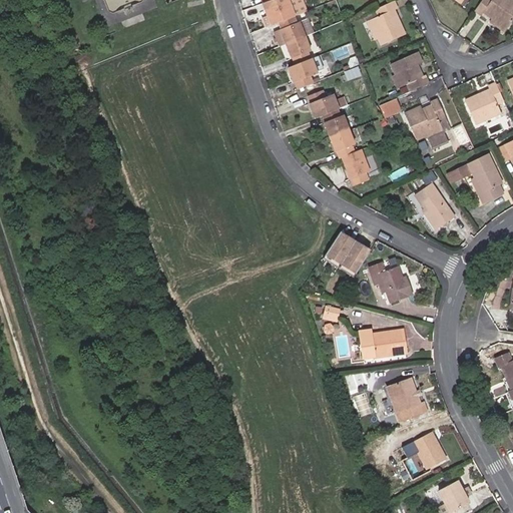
[(292,17),(286,2),(279,4),(277,0),(270,0),(262,3),(264,10),(262,11),(268,26),(276,23),(291,17),(292,17)]
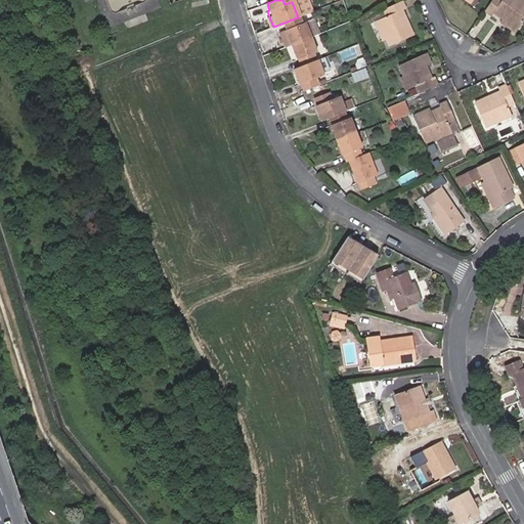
[(523,0),(490,0),(485,8),(491,12),(493,8),(503,15),(518,26),(523,16),(523,0)]
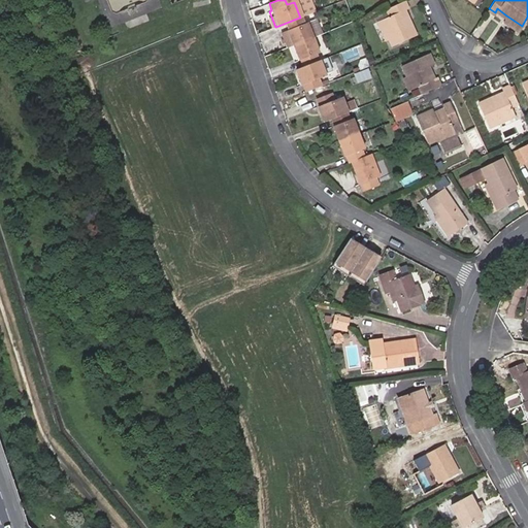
[(405,3),(386,11),(389,17),(380,22),(387,40),(391,48),(415,38),(404,11),(407,10),(405,3)]
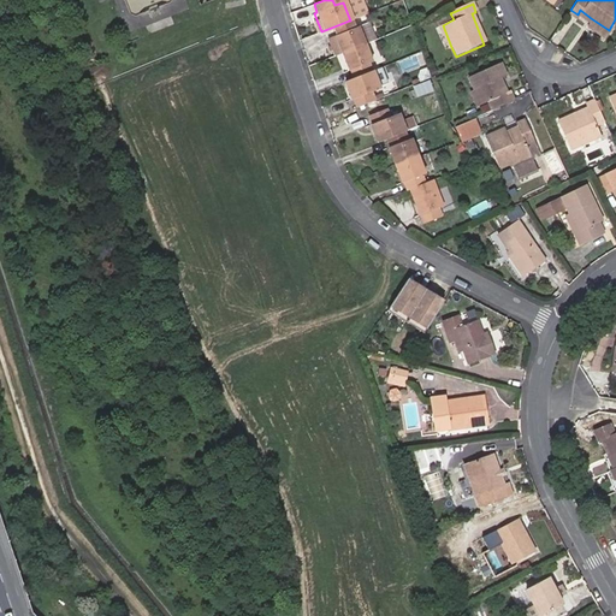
[(609,30),(591,18),(588,22),(605,35),(609,30)]
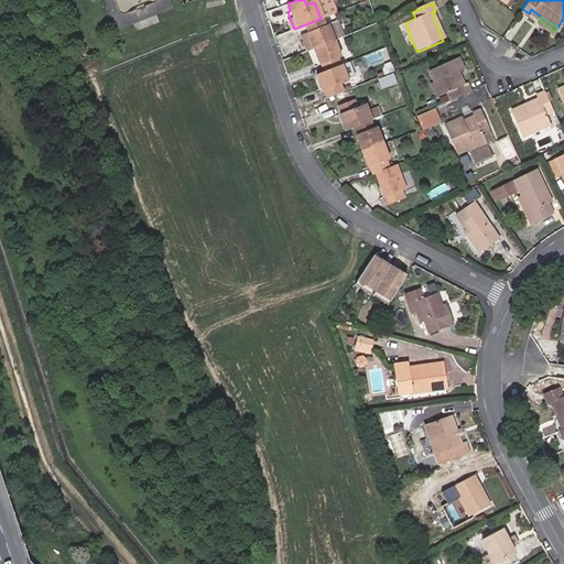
[(325,31),(320,19),(303,25),(307,38),(305,38),(311,51),(333,42),(328,29),(325,31)]
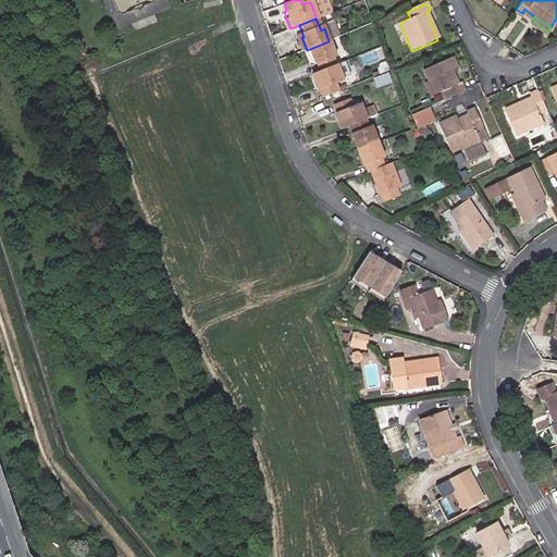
[(408,42),(400,23),(395,25),(404,45),(408,42)]
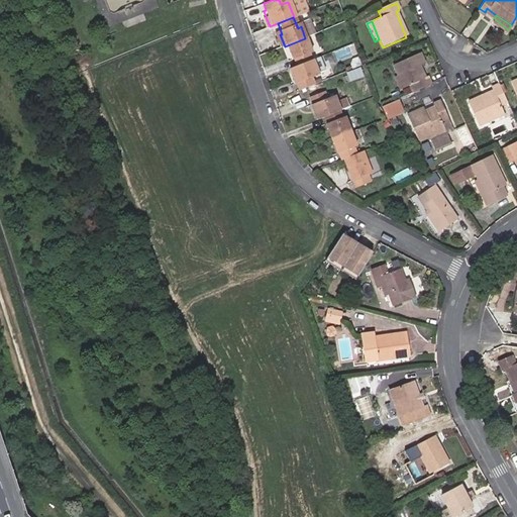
[(305,38),(285,46),(290,61),(293,61),(296,69),(310,63),(308,55),(310,54),(305,38)]
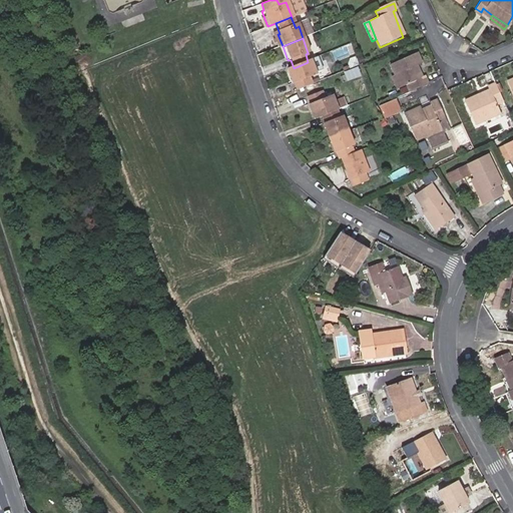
[(406,82),(409,90),(428,82),(425,74),(422,75),(416,64),(422,61),(417,49),(390,61),(395,71),(401,84),(406,82)]
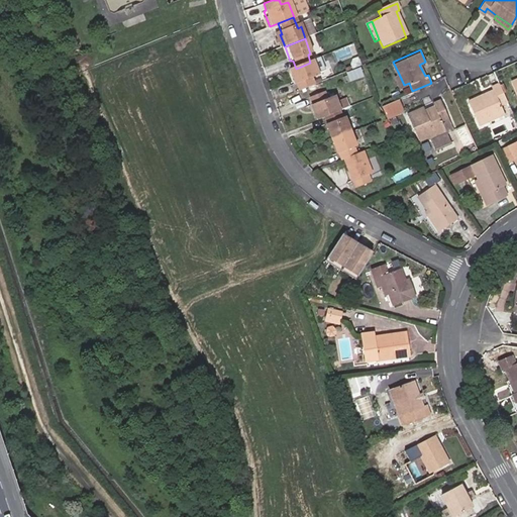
[(296,69),(288,71),(294,86),(295,85),(298,91),(312,86),(310,80),(318,77),(312,62),(310,63),(296,69)]
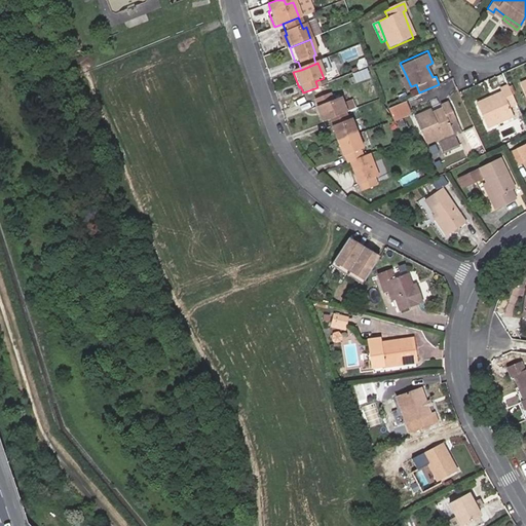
[(407,87),(411,86),(405,73),(401,75),(407,87)]
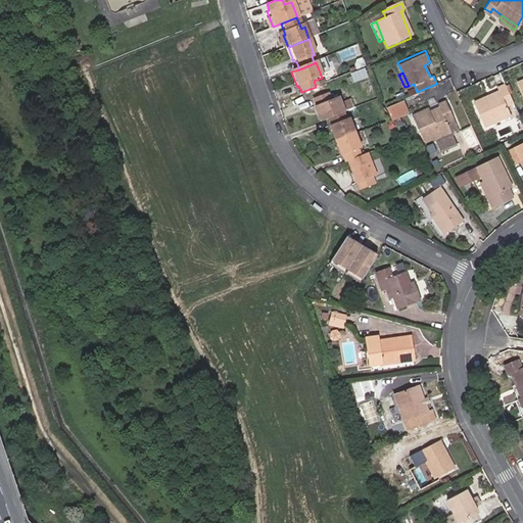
[(513,99),(506,82),(498,85),(500,88),(473,100),(483,124),(490,121),(509,111),(506,103),(513,99)]
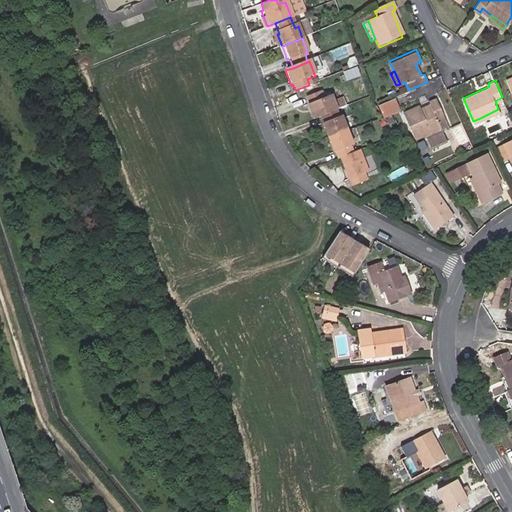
[(323,90),(309,95),(312,102),(310,103),(312,108),(316,107),(320,117),(325,115),(339,110),(340,109),(334,94),(326,97),(323,90)]
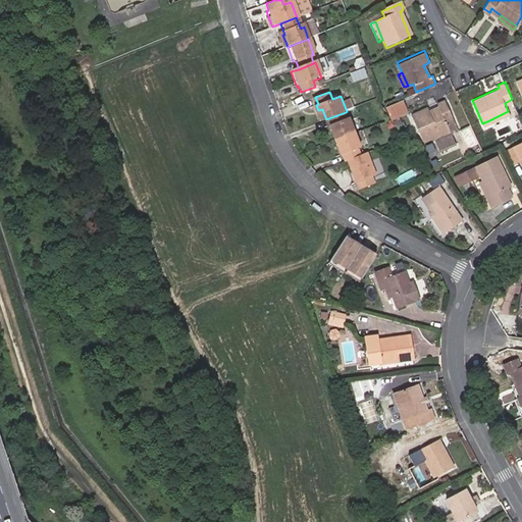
[(452,134),(447,120),(454,118),(455,117),(446,99),(438,102),(440,107),(430,110),(428,107),(411,114),(423,144),(434,139),(439,151),(457,144),(452,134)]
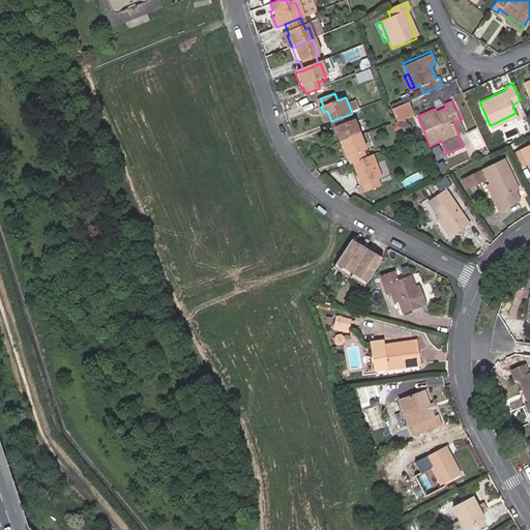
[(395,122),(414,115),(408,101),(389,109),(395,122)]
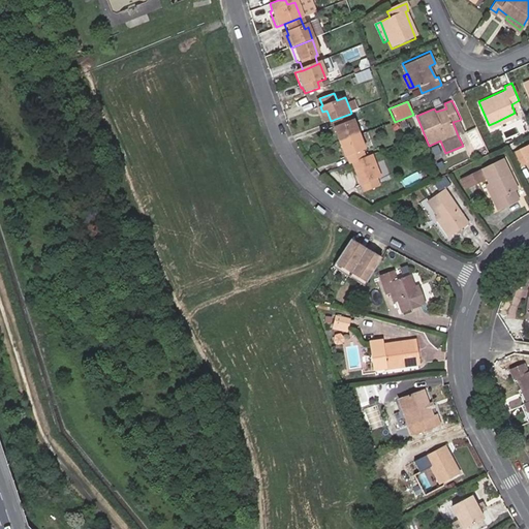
[(515,113),(496,122),(498,126),(518,118),(515,113)]
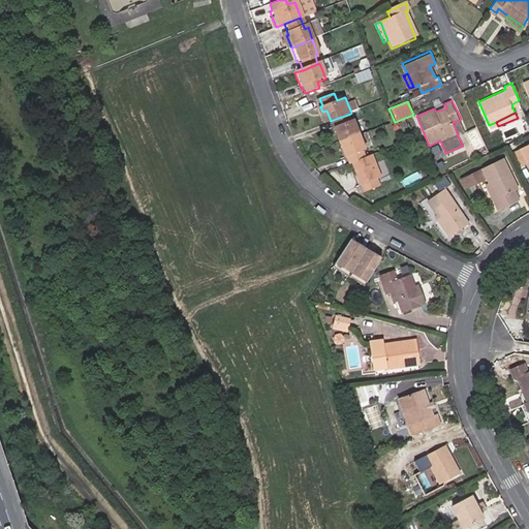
[(361,135),(354,119),(352,120),(350,114),(336,119),(338,125),(336,125),(342,143),(361,135)]
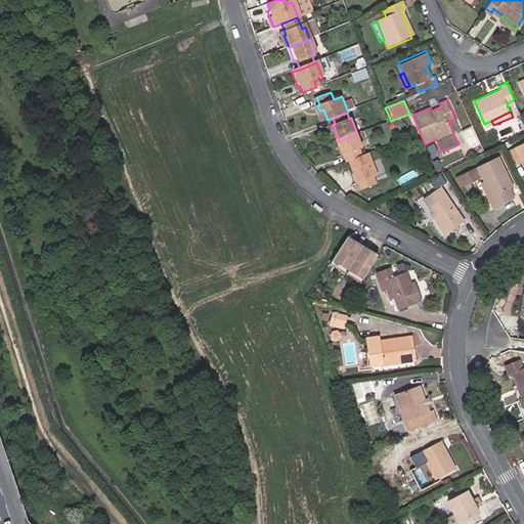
[(455,119),(448,121),(453,134),(461,131),(455,119)]
